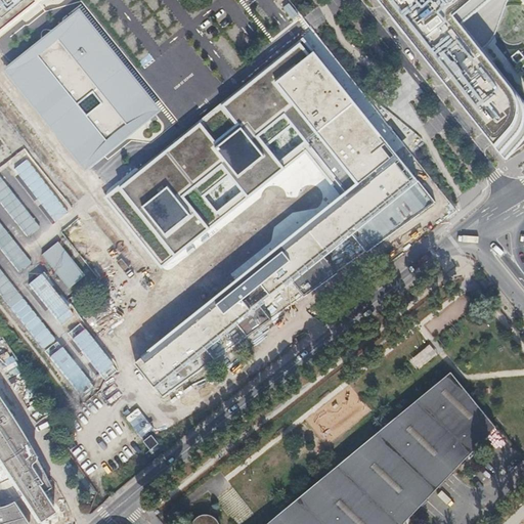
[(0,0),(0,33),(40,0),(0,0)]
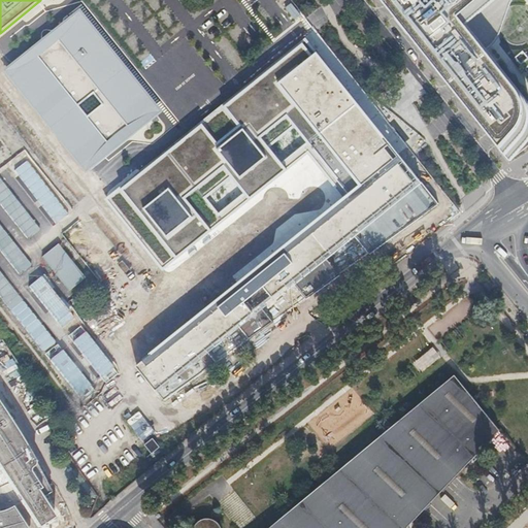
[(527,0),(383,0),(506,154),(524,134),(527,125),(527,119),(527,111),(522,99),(460,18),(481,0),(527,0)]
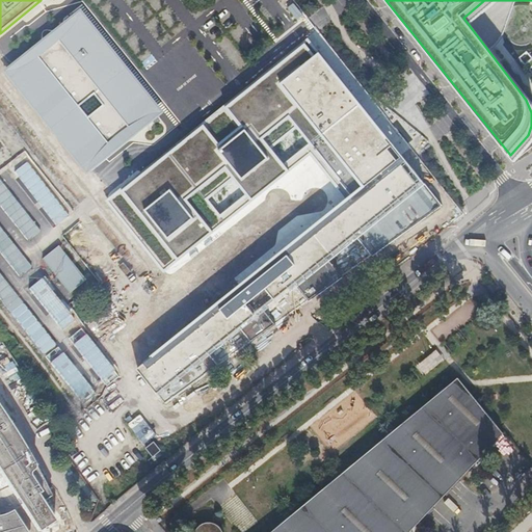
[(4,70),(87,173),(163,111),(80,9),(4,70)]
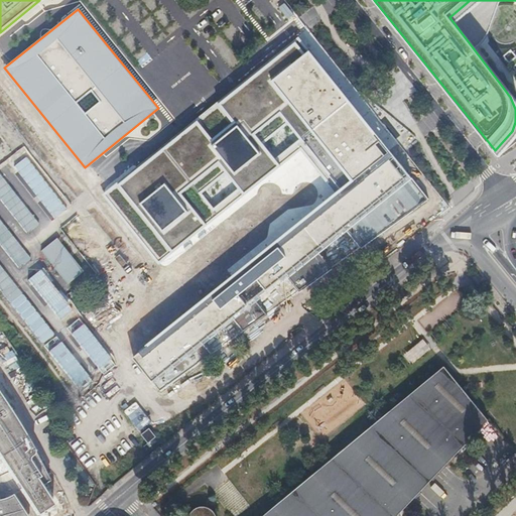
[(298,38),(104,196),(158,261),(300,145),(340,188),(389,151),(298,38)]
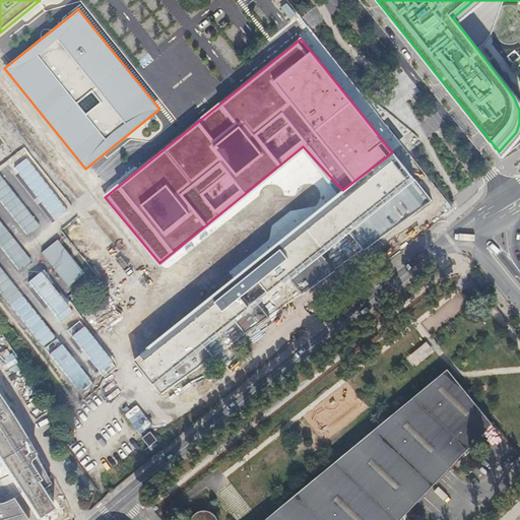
[(342,190),(160,337),(133,361),(163,394),(268,317),(432,200),(413,180),(392,152),(342,190)]
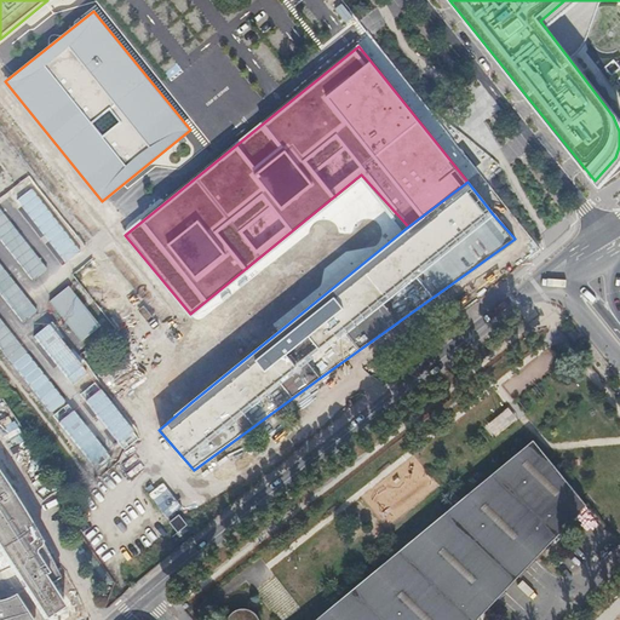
[(42,239),(28,248),(3,206),(0,207),(0,235),(29,283),(58,265),(42,239)]
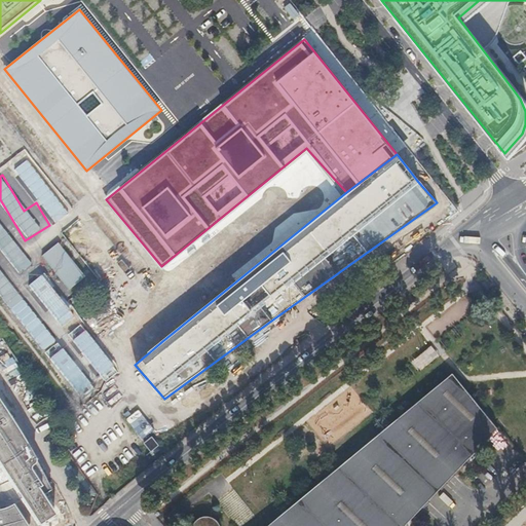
[(0,240),(0,246),(20,272),(32,264),(10,233),(0,240)]
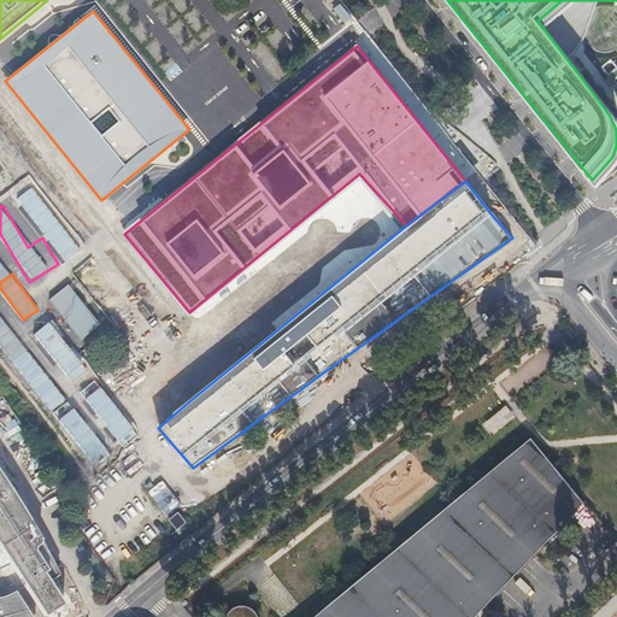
[(66,287),(48,301),(81,340),(98,325),(66,287)]
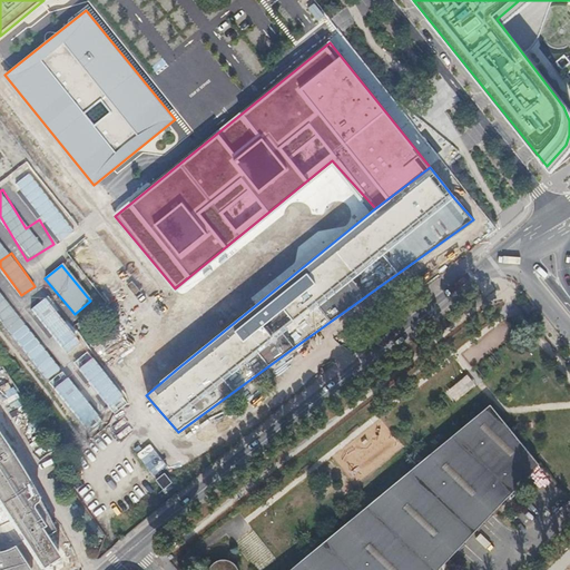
[(96,274),(101,282),(114,274),(109,266),(96,274)]
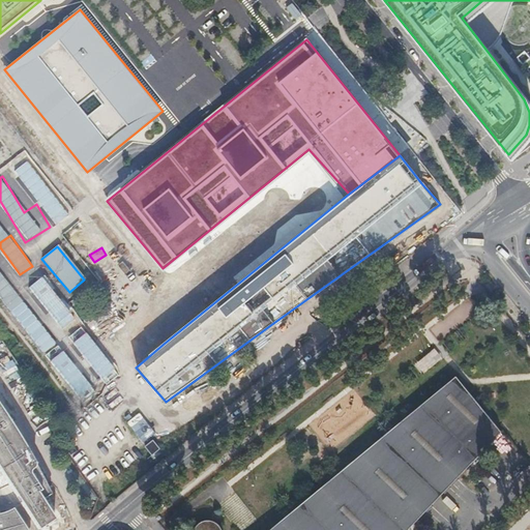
[(4,300),(13,310),(24,300),(13,290),(4,300)]
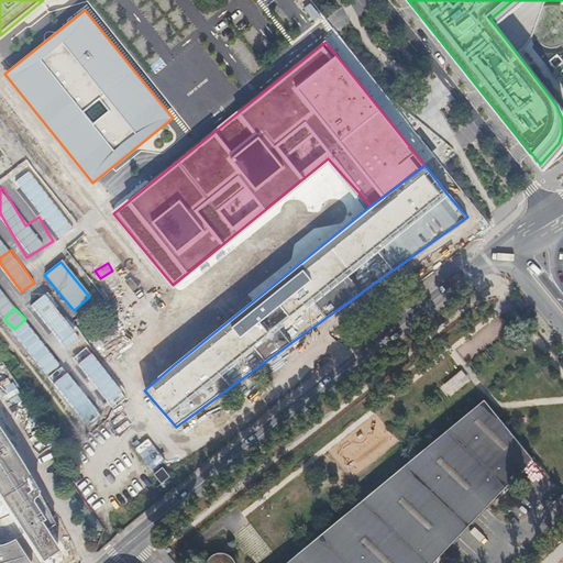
[(102,394),(116,384),(72,326),(58,335),(102,394)]
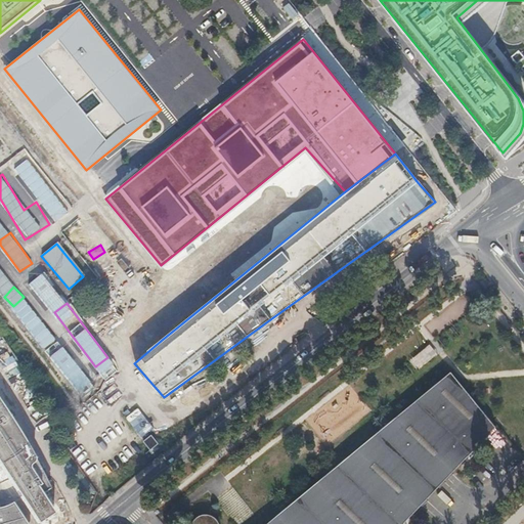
[(105,306),(93,316),(105,333),(119,323),(105,306)]
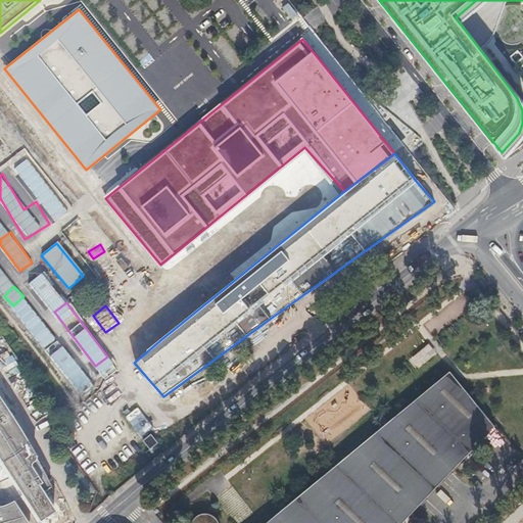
[(41,341),(44,339),(52,332),(43,321),(32,330),(41,341)]
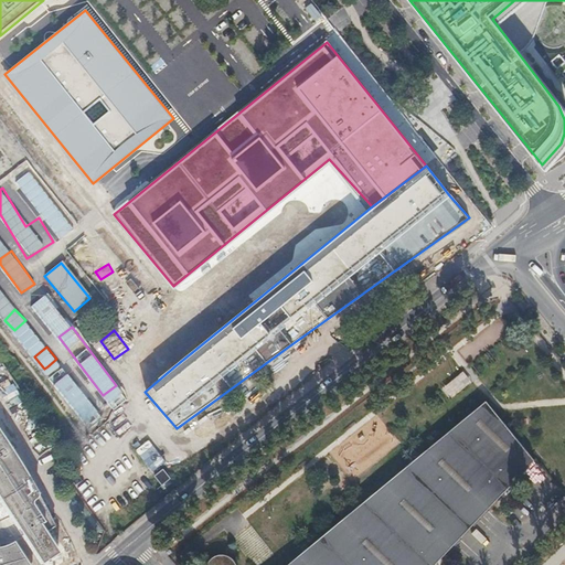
[(440,388),(449,398),(469,380),(461,371),(440,388)]
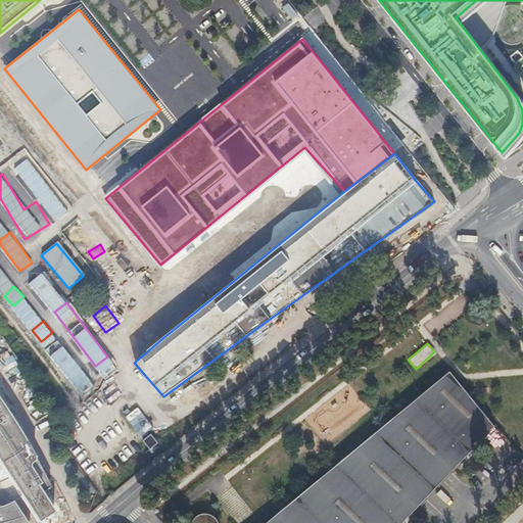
[(113,365),(102,374),(106,379),(117,370),(113,365)]
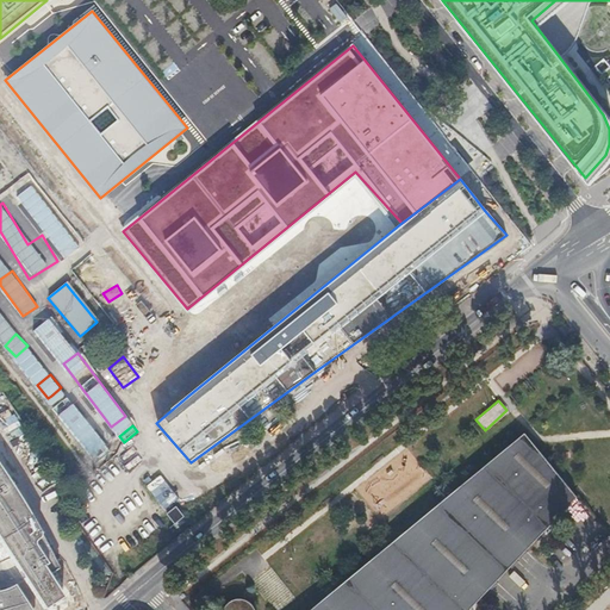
[(466,609),(580,495),(528,434),(307,609),(466,609)]
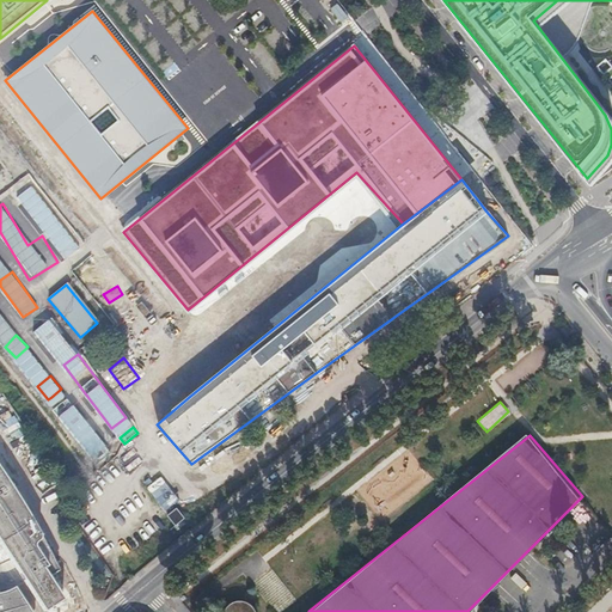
[(0,542),(46,611),(48,611),(66,601),(54,585),(55,574),(44,548),(28,518),(2,484),(7,481),(0,470),(0,542)]
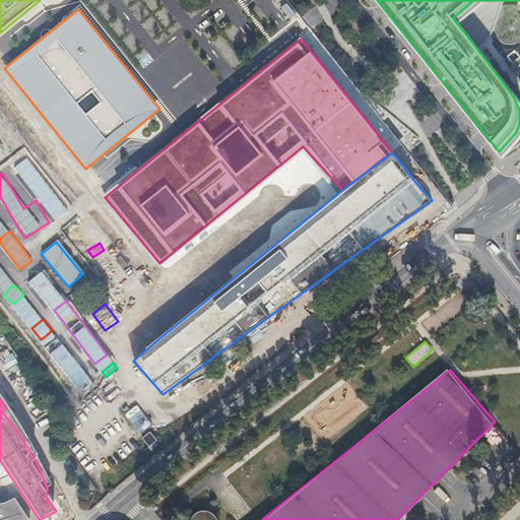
[(148,432),(140,437),(147,446),(155,440),(148,432)]
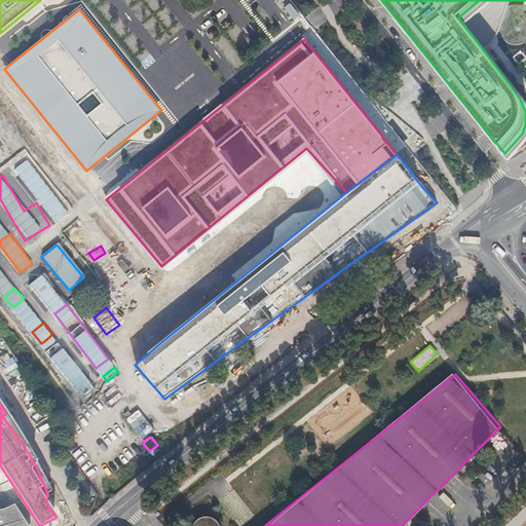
[(149,455),(136,440),(128,446),(139,460),(149,455)]
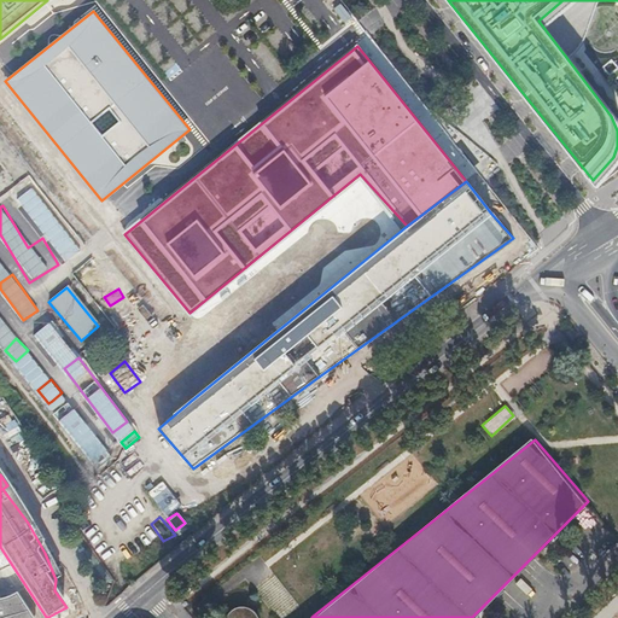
[(0,617),(30,617),(13,593),(6,598),(0,599),(0,617)]
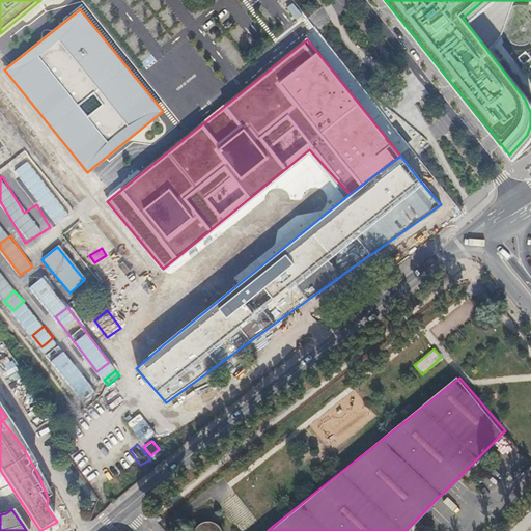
[(192,530),(217,530),(218,522),(193,521),(192,530)]
